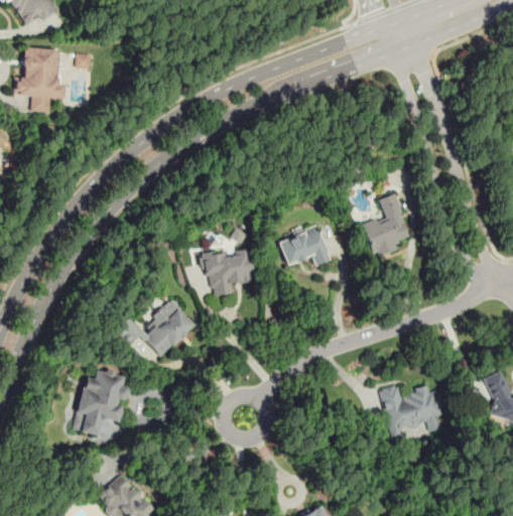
[(6,0),(22,29),(58,9),(52,0),(6,0)]
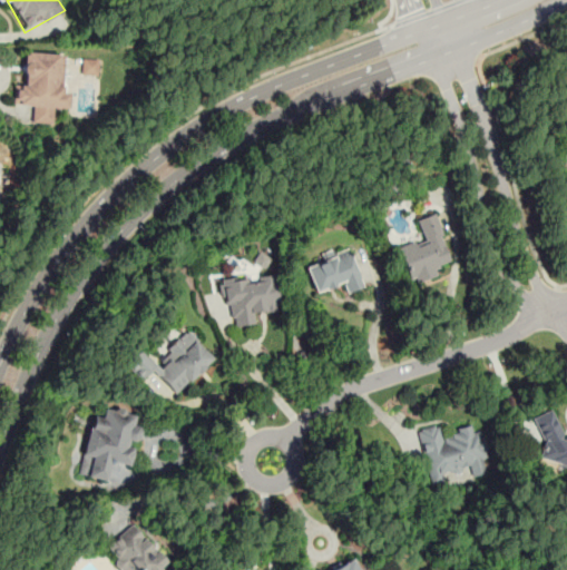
[(27,85),(17,84),(16,107),(36,108),(35,124),(57,124),(57,111),(67,111),(69,53),(28,52),(27,85)]
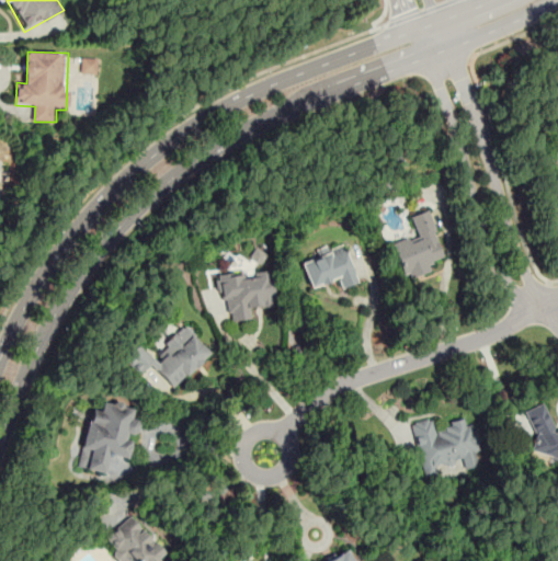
[(99,59),(84,59),(84,75),(99,75),(99,59)]
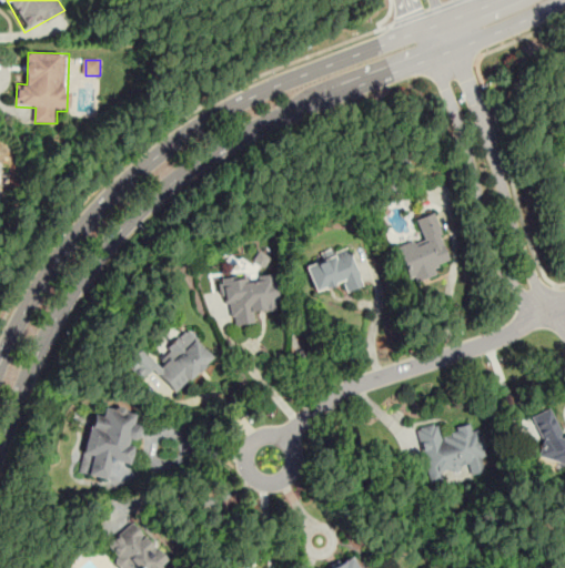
[(452,259),(437,211),(419,217),(425,239),(400,247),(411,283),(439,273),(436,264),(452,259)]
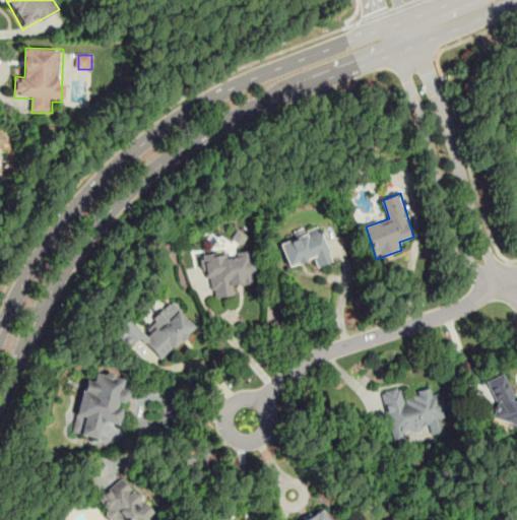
[(288,265),(314,257),(317,266),(333,261),(321,221),(295,230),(298,239),(281,244),(288,265)]
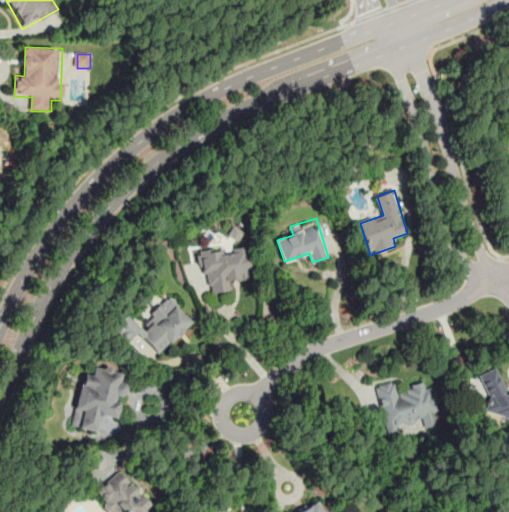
[(230,235),(240,241),(247,232),(237,225),(230,235)]
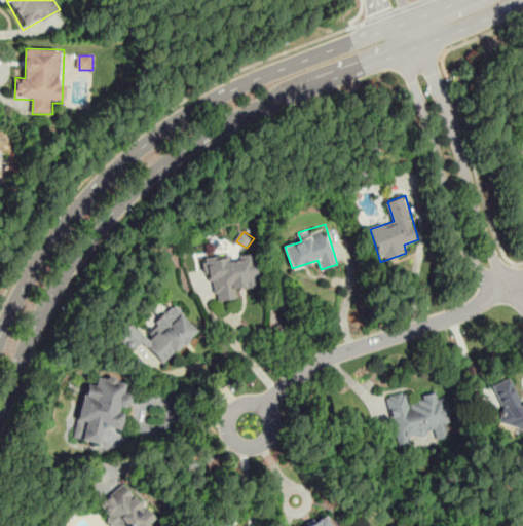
[(260,286),(257,253),(209,258),(214,301),(238,299),(236,288),(260,286)]
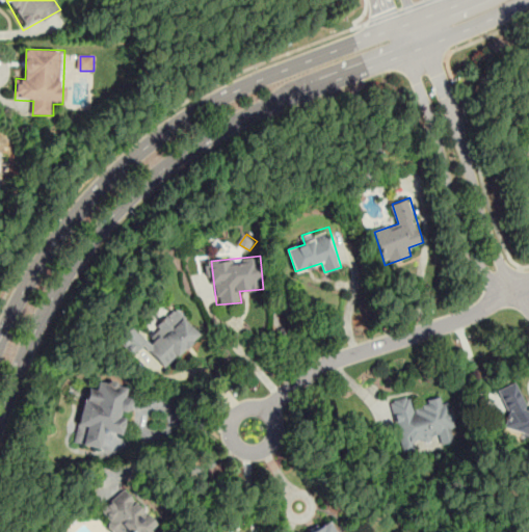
[(143,347),(168,370),(202,334),(176,311),(149,341),(133,326),(120,342),(136,356),(143,347)]
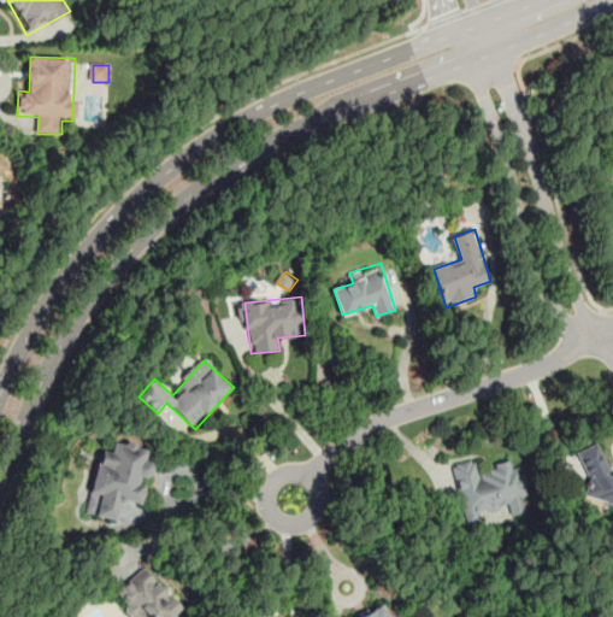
[(145,505),(154,459),(148,458),(151,447),(117,440),(115,452),(101,450),(89,513),(119,519),(123,500),(145,505)]
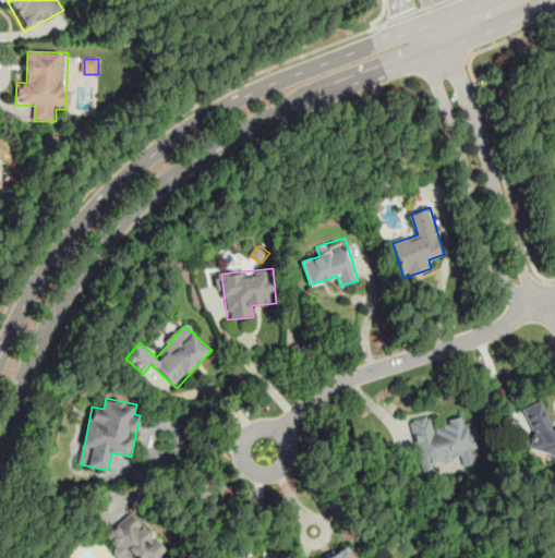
[(526,410),(534,433),(530,450),(554,456),(554,422),(545,401),(526,410)]
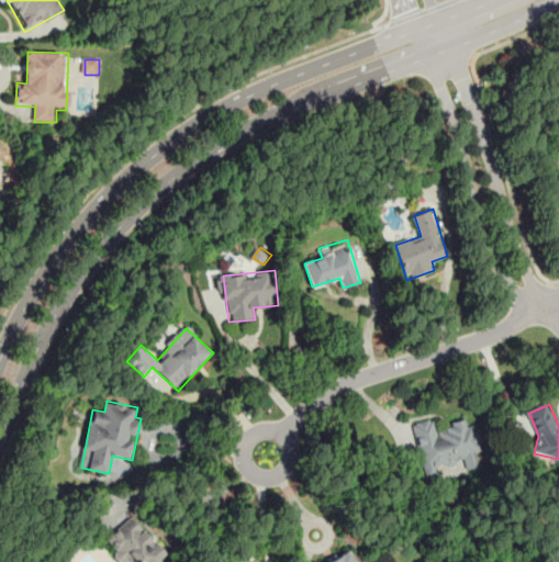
[(414,426),(428,479),(442,475),(439,468),(465,461),(468,471),(487,467),(474,422),(439,431),(436,419),(414,426)]
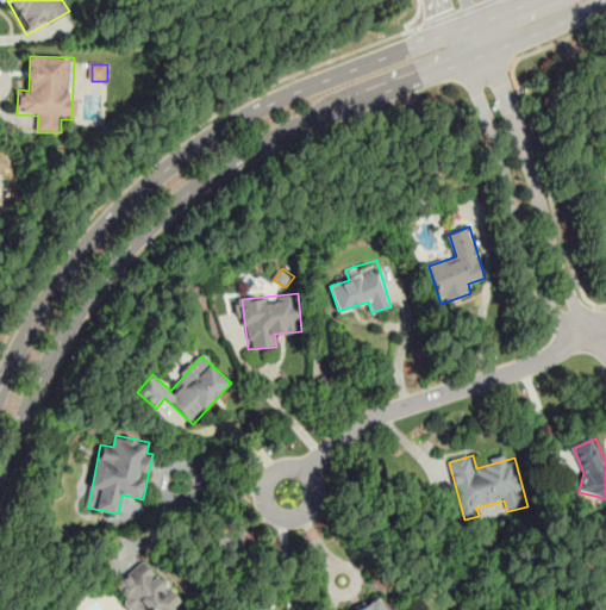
[(136,609),(183,609),(187,608),(145,560),(116,586),(136,609)]
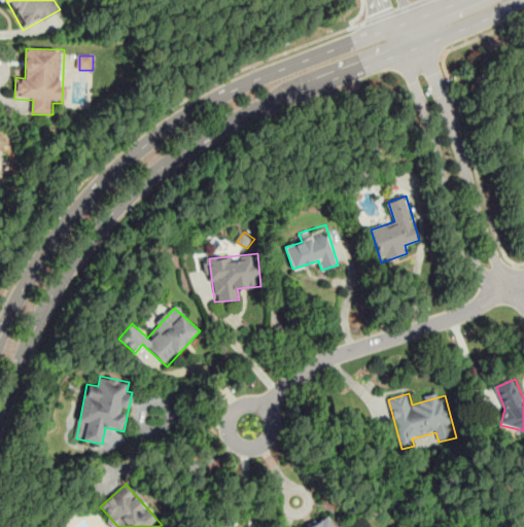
[(307,526),(335,526),(330,517),(307,526)]
